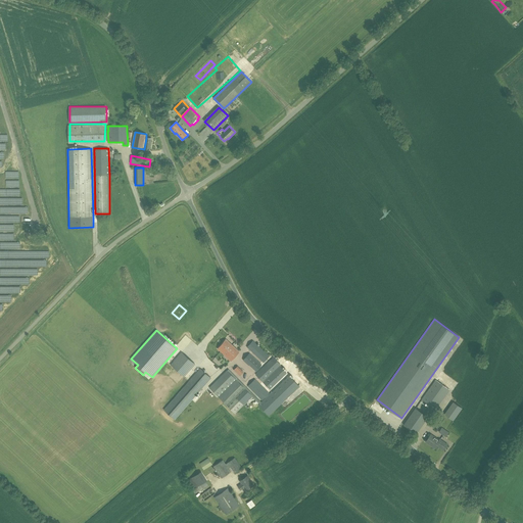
[(226,339),(218,348),(231,361),(239,351),(226,339)]
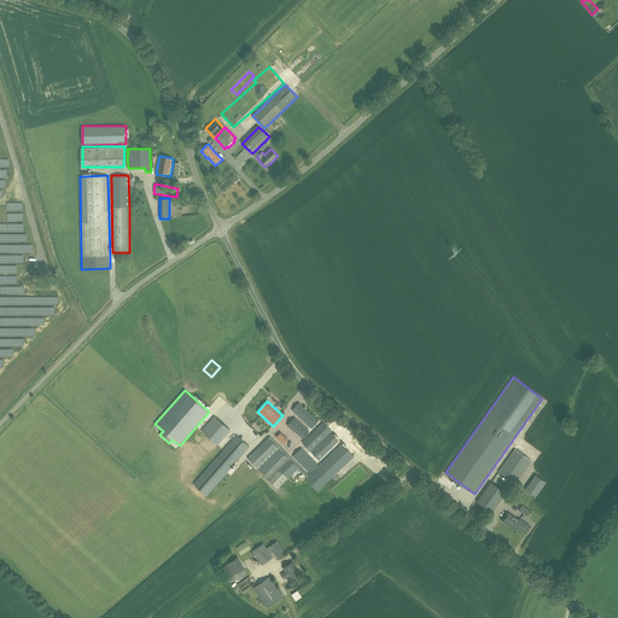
[(312,429),(319,421),(299,402),(292,410),(312,429)]
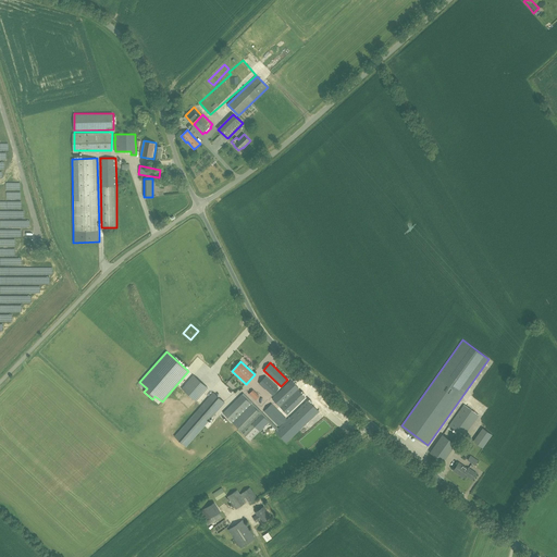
[(208,387),(194,375),(182,388),(196,400),(208,387)]
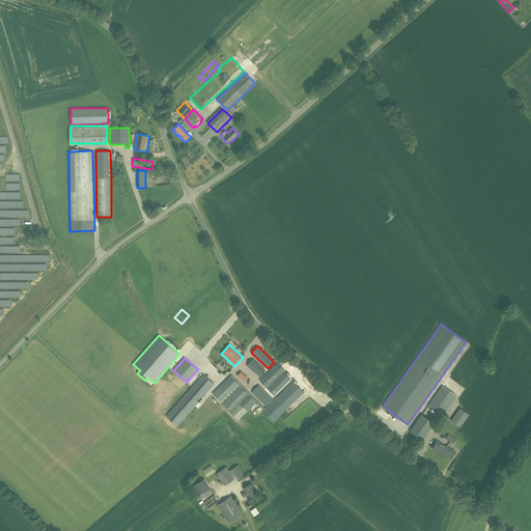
[(260,379),(268,371),(253,358),(247,366),(260,379)]
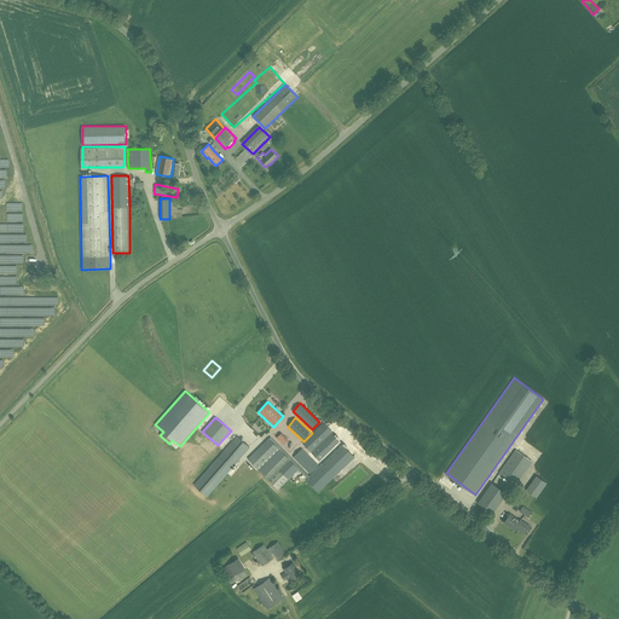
[(324,423),(319,427),(302,444),(311,452),(328,437),(328,435),(331,432),(324,423)]
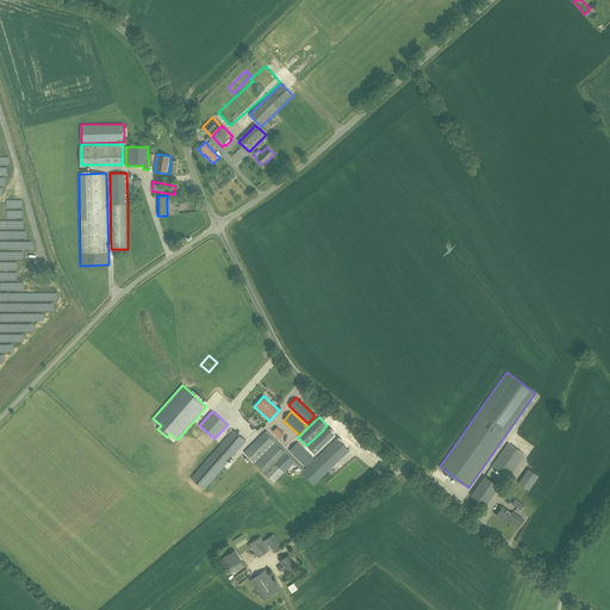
[(279,427),(274,431),(282,439),(287,434),(279,427)]
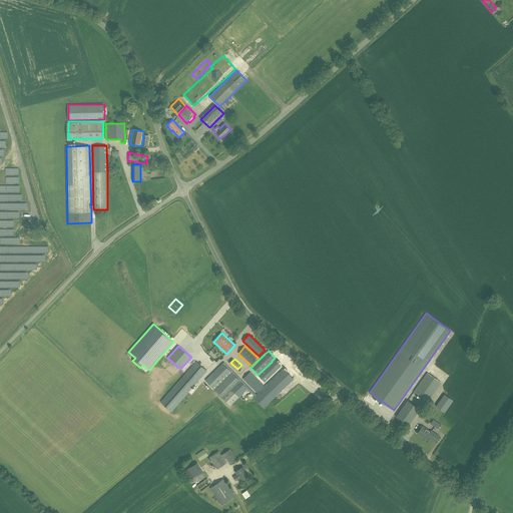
[(275,360),(272,363),(258,375),(265,382),(278,370),(278,369),(282,366),(275,360)]
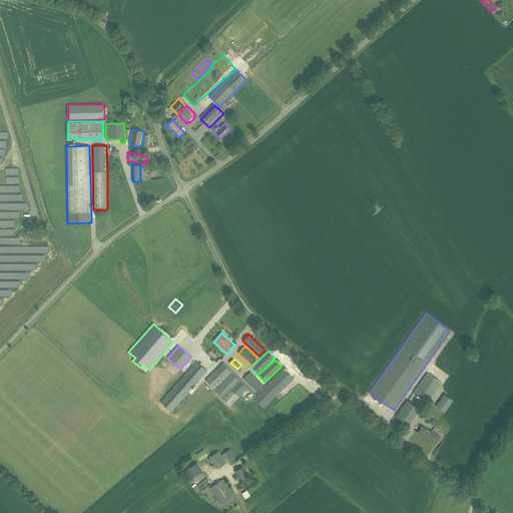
[(206,371),(196,362),(161,402),(171,411),(206,371)]
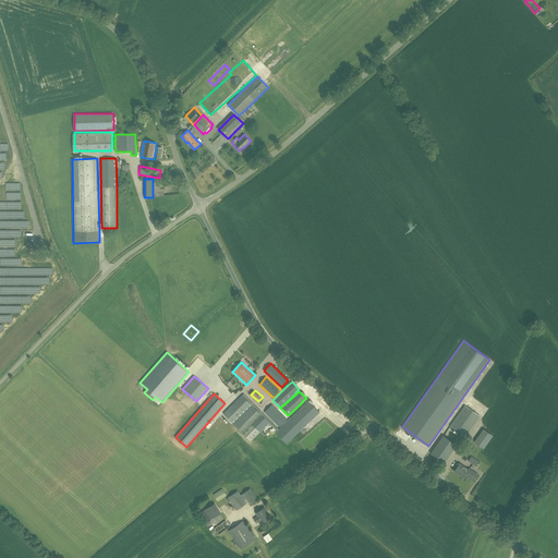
[(223,413),(233,423),(251,441),(269,423),(277,432),(276,433),(287,444),(319,412),(308,401),(279,429),(243,393),(223,413)]
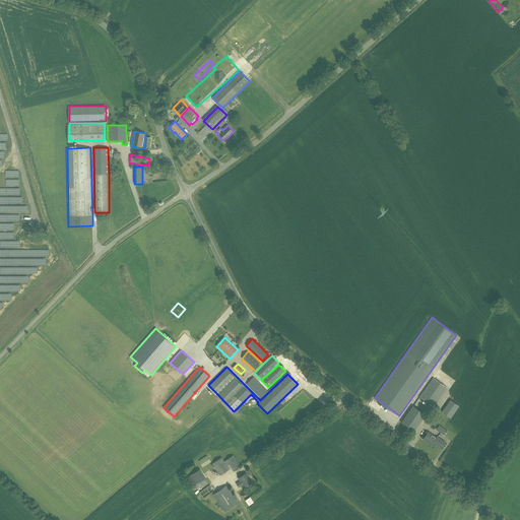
[(267,391),(254,377),(247,383),(260,398),(267,391)]
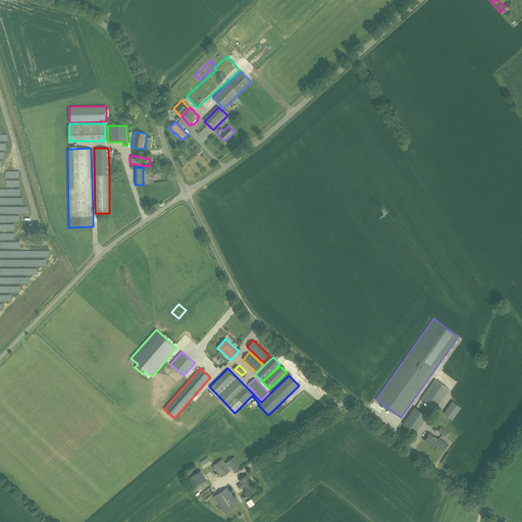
[(434,409),(449,388),(435,379),(421,399),(434,409)]
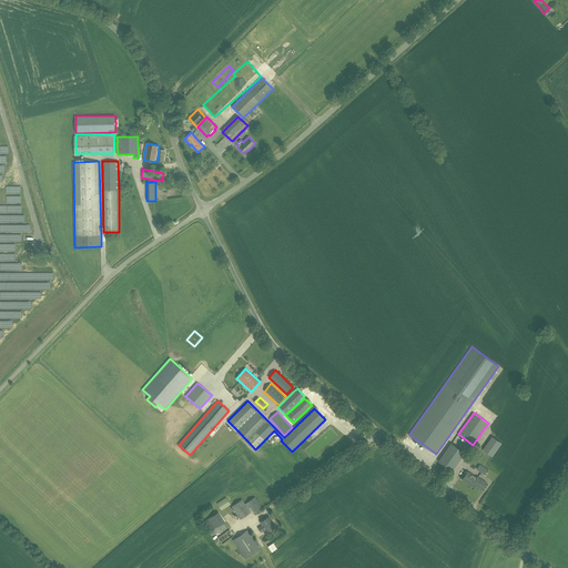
[(331,437),(336,433),(332,428),(314,445),(315,447),(317,445),(321,449),(323,446),(324,448),(327,445),(323,440),(322,442),(321,440),(327,434),(331,437)]
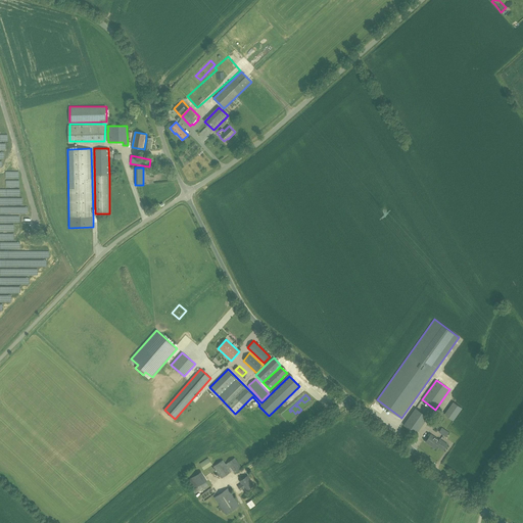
[(454,421),(463,408),(454,402),(445,415),(454,421)]
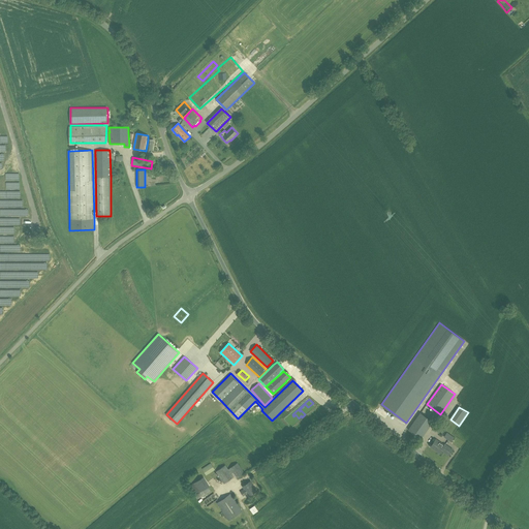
[(421,438),(433,422),(421,413),(409,430),(421,438)]
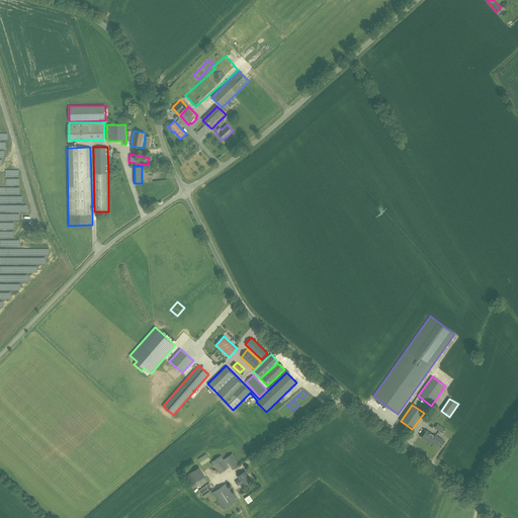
[(435,436),(434,436),(434,435),(432,434),(431,434),(426,430),(421,437),(431,444),(433,442),(433,441),(440,446),(443,441),(435,435),(435,436)]
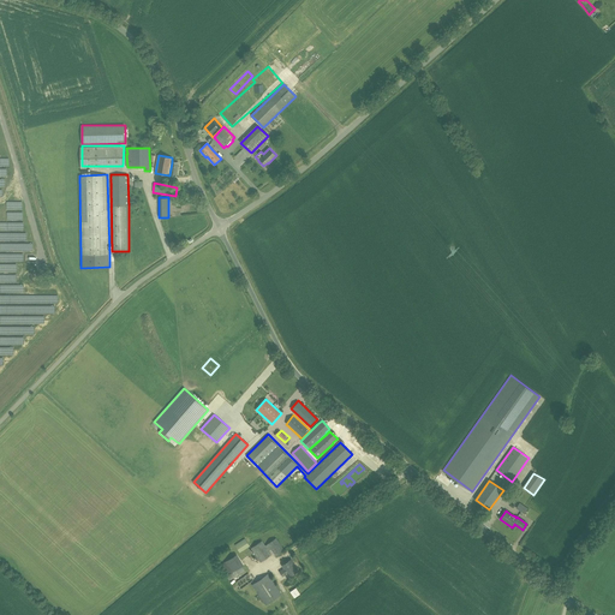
[(276,539),(266,545),(262,541),(251,548),(261,562),(272,555),(269,550),(272,549),(276,556),(284,551),(276,539)]
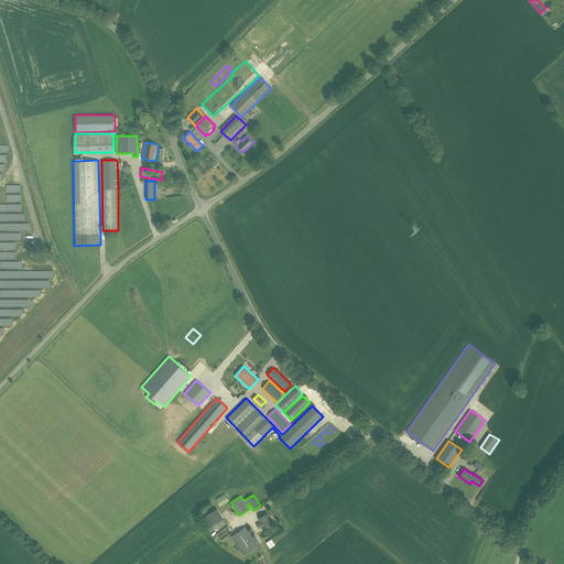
[(215,525),(224,518),(216,509),(207,517),(215,525)]
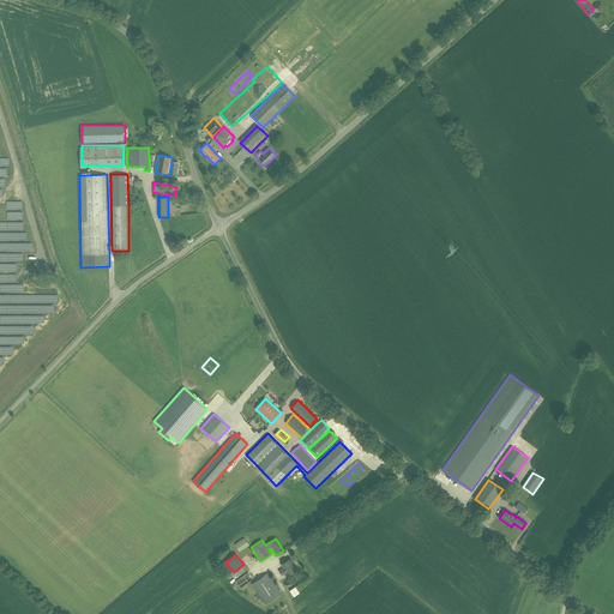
[(289,576),(298,570),(290,559),(282,565),(284,567),(280,571),(282,576),(287,572),(289,576)]
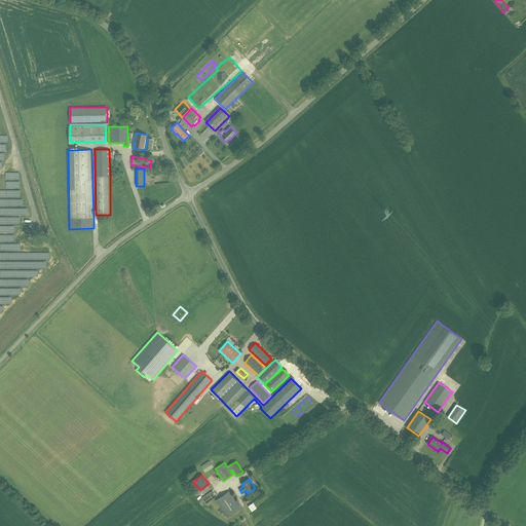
[(207,504),(217,496),(213,490),(201,498),(207,504)]
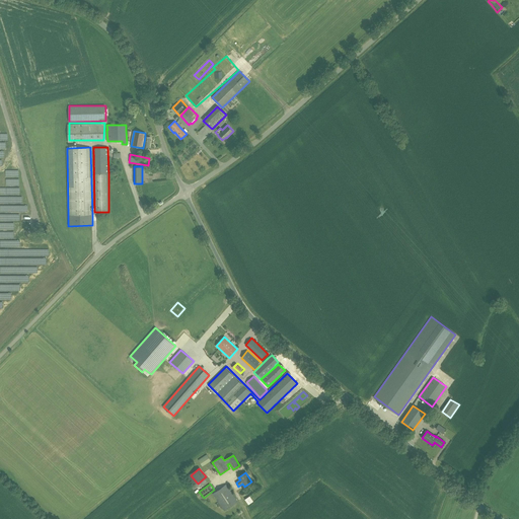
[(224,511),(238,502),(226,485),(213,494),(224,511)]
